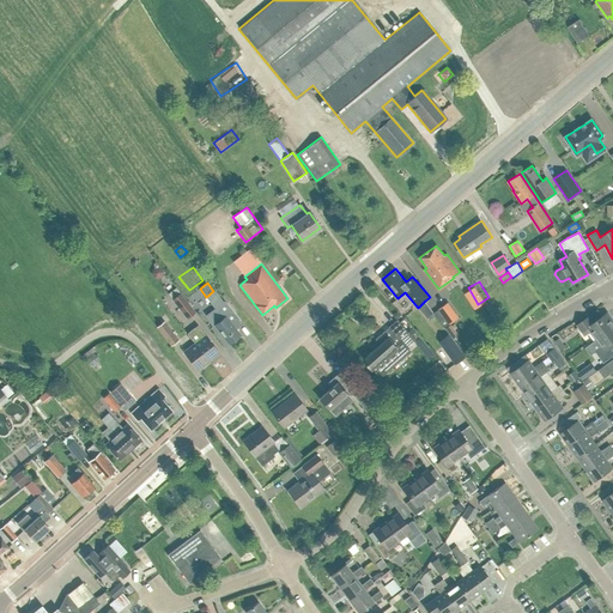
[(175,289),(167,295),(171,299),(170,301),(186,320),(194,313),(175,289)]
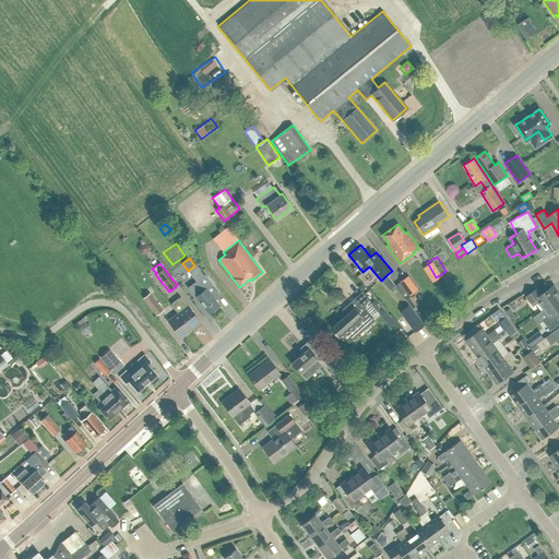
[(194,265),(188,271),(195,281),(188,287),(194,296),(207,313),(218,305),(215,300),(221,296),(204,274),(203,276),(194,265)]
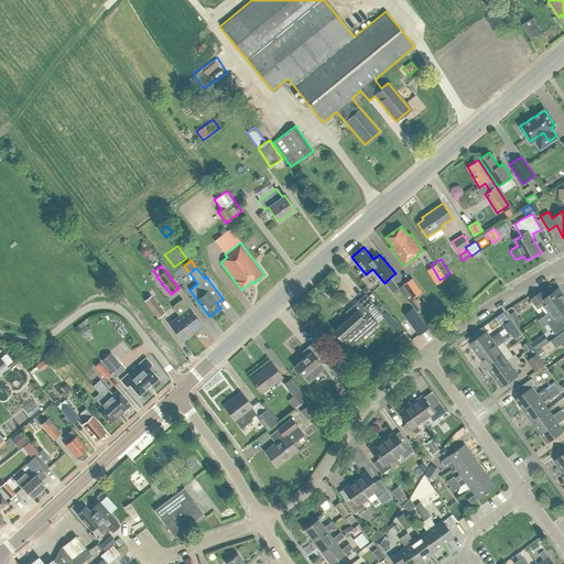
[(399,288),(408,301),(409,302),(422,292),(412,278),(399,288)]
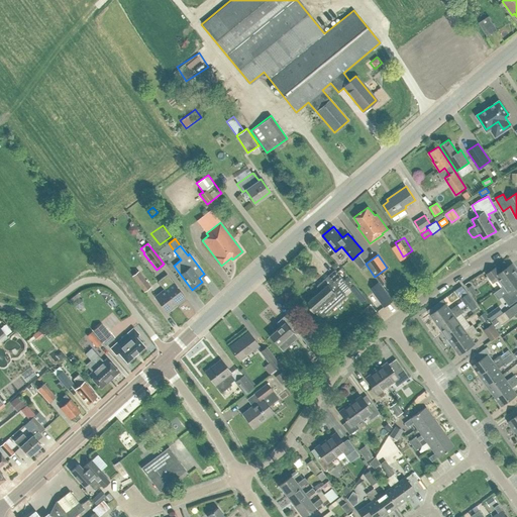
[(504,262),(497,267),(486,274),(493,284),(498,280),(503,286),(516,276),(516,270),(512,264),(508,267),(504,262)]
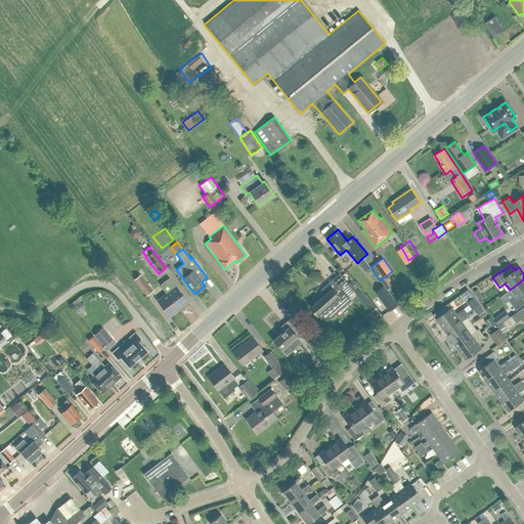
[(133,278),(145,295),(151,290),(139,273),(133,278)]
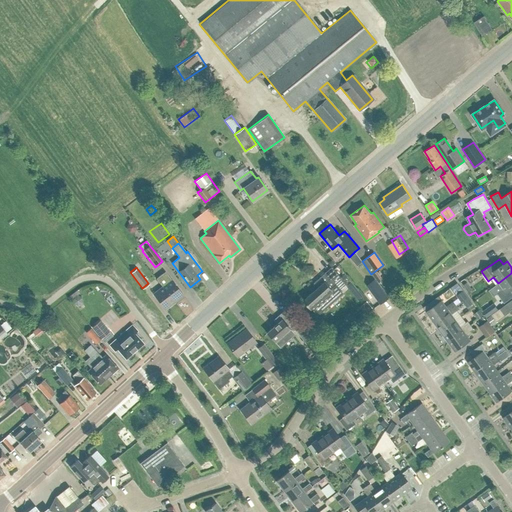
[(332,267),(314,283),(318,287),(304,300),(317,314),(332,301),(326,295),(333,290),(331,288),(335,284),(341,290),(347,284),(332,267)]
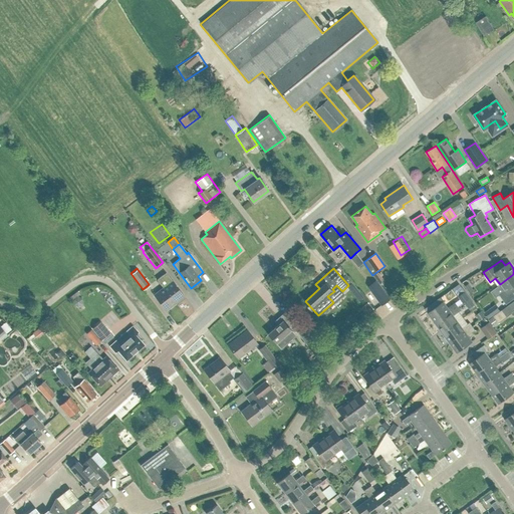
[(172,280),(166,272),(157,279),(163,287),(175,303),(184,296),(172,280)]
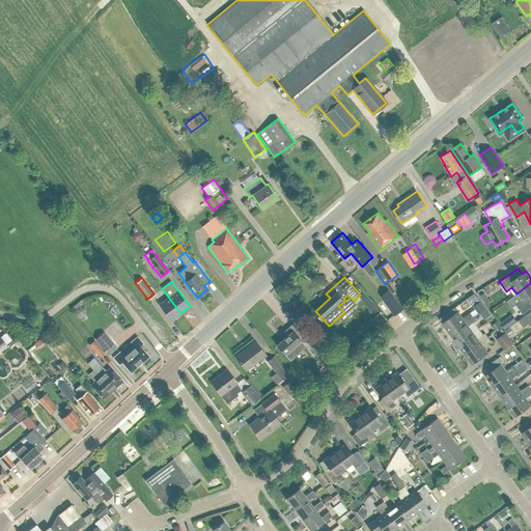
[(530,283),(516,294),(522,301),(515,304),(523,314),(530,307),(530,303),(529,301),(530,299),(530,283)]
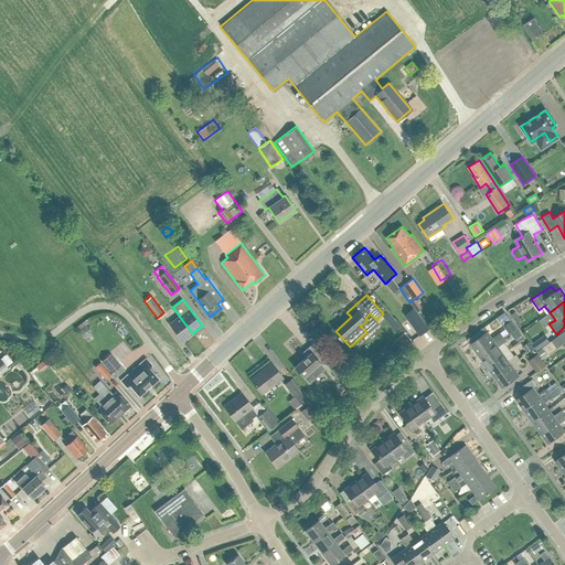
[(404,315),(419,336),(429,329),(414,308),(404,315)]
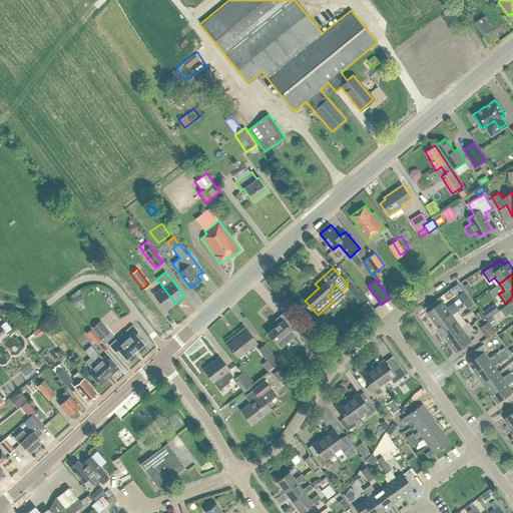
[(458,283),(451,289),(454,292),(462,303),(463,302),(469,298),(461,287),(458,283)]
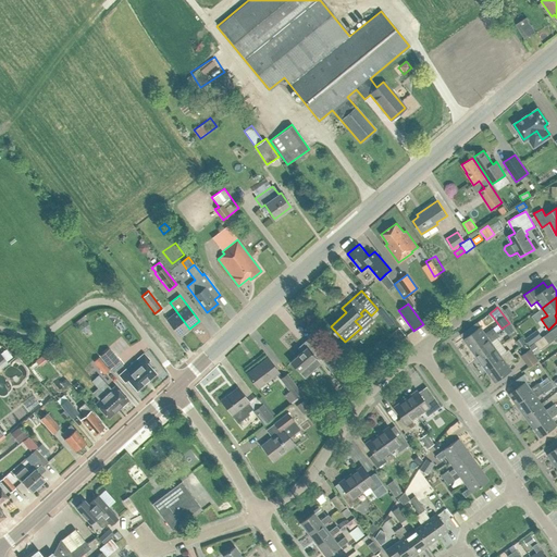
[(512,316),(507,308),(503,310),(508,318),(512,316)]
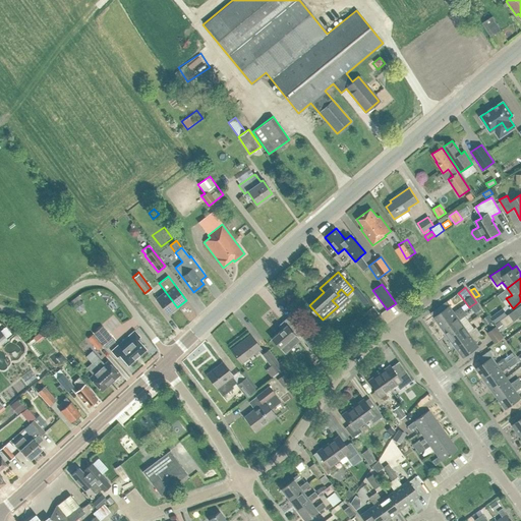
[(177,307),(165,291),(156,298),(168,314),(177,307)]
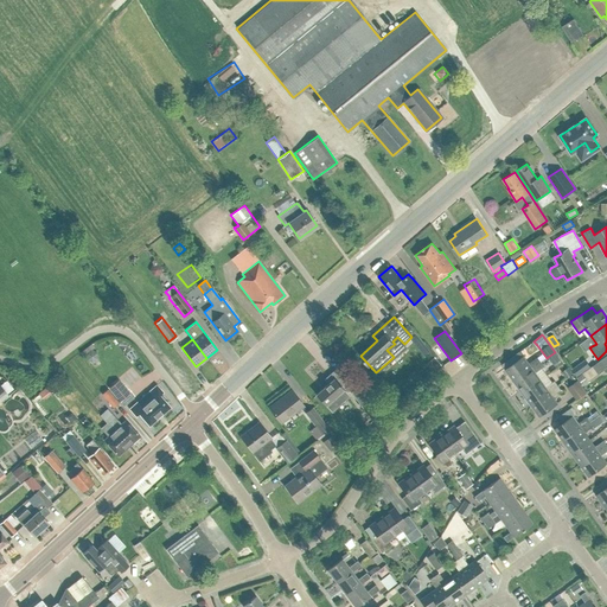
[(96,359),(96,352),(90,350),(89,351),(87,347),(80,353),(82,357),(85,355),(85,360),(91,363),(96,359)]
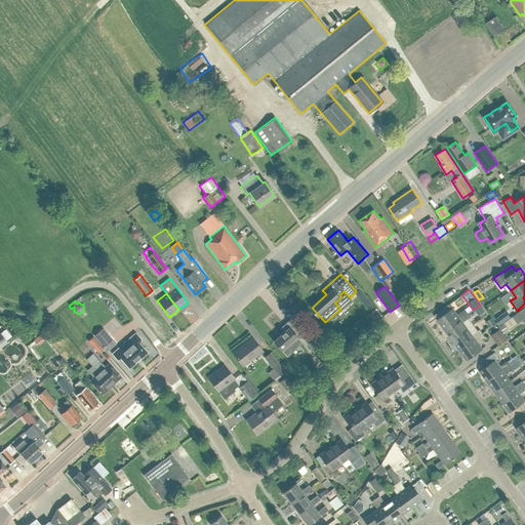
[(450,304),(434,315),(437,319),(444,329),(468,313),(465,309),(457,314),(452,308),(450,304)]
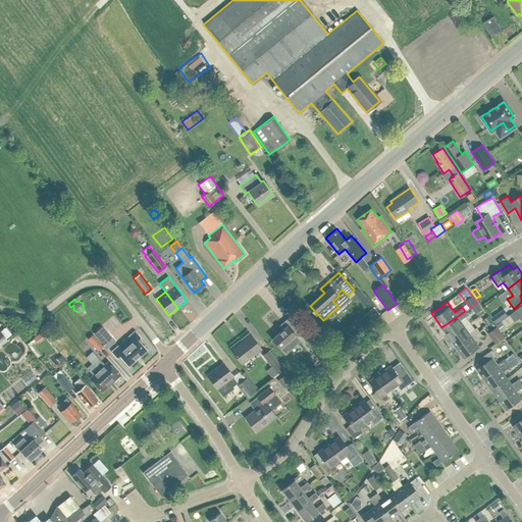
[(482,310),(477,303),(471,307),(476,314),(482,310)]
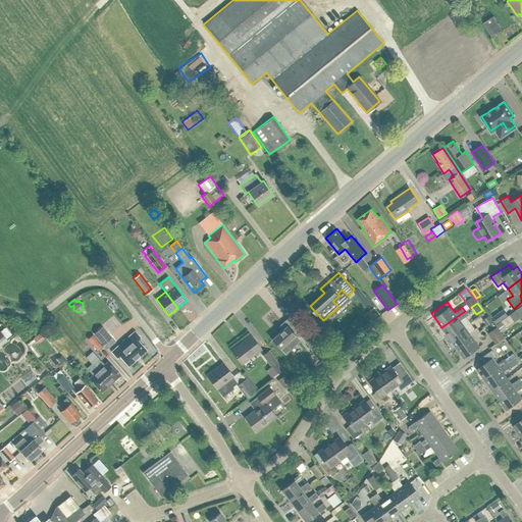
[(521,305),(510,315),(515,321),(519,318),(520,320),(521,319),(521,305)]
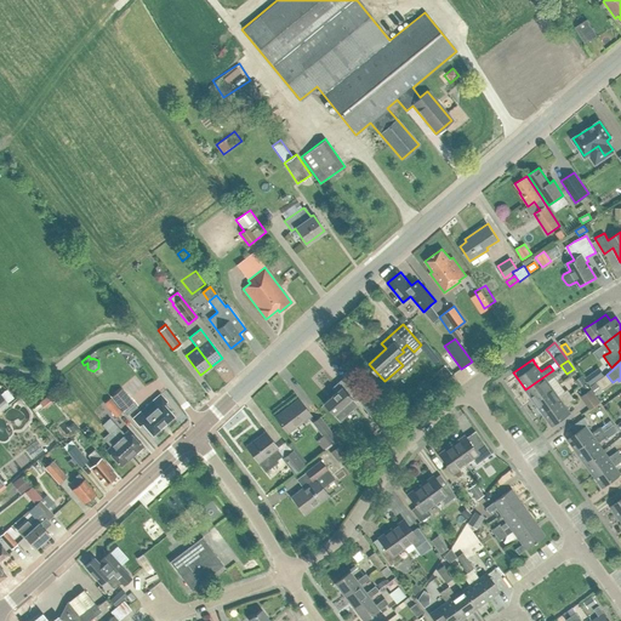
[(569,374),(575,380),(582,372),(576,368),(569,374)]
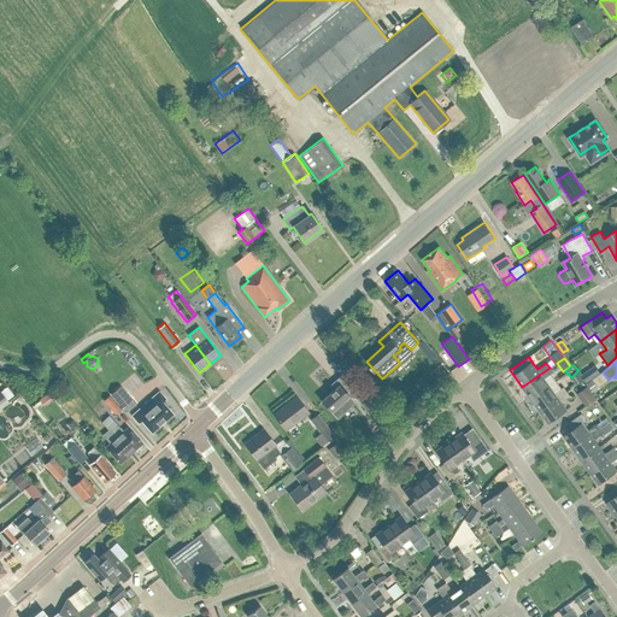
[(581,375),(586,382),(600,372),(595,365),(581,375)]
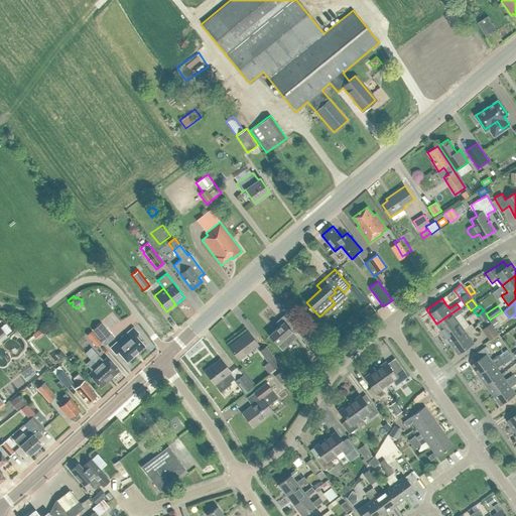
[(463,311),(460,307),(436,324),(443,334),(460,323),(455,316),(463,311)]
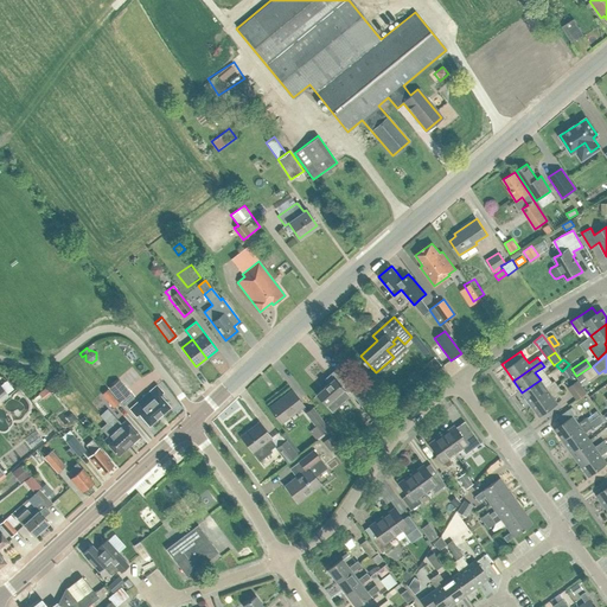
[(339,385),(345,381),(334,369),(324,379),(327,384),(315,394),(325,404),(343,389),(339,385)]
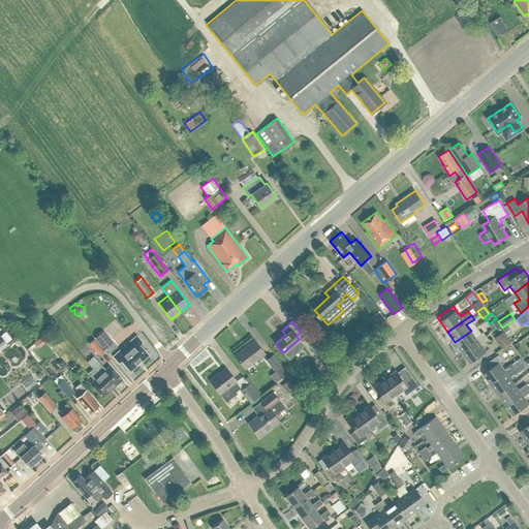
[(496,336),(501,331),(498,328),(493,333),(496,336)]
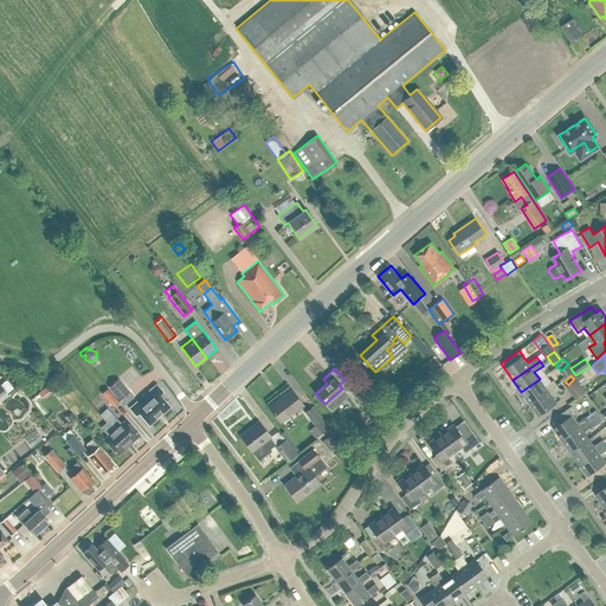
[(120,401),(129,393),(129,392),(118,378),(108,387),(120,401)]
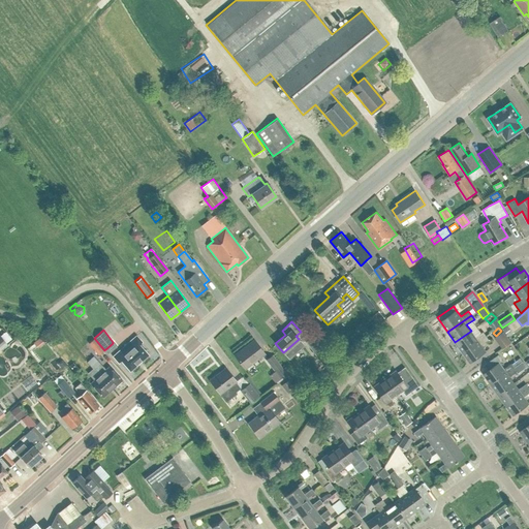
[(475,337),(471,331),(455,342),(462,352),(486,336),(484,332),(475,337)]
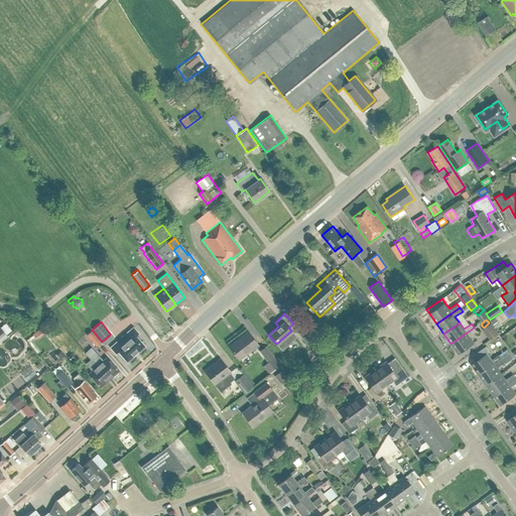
[(491,323),(482,330),(490,340),(498,334),(491,323)]
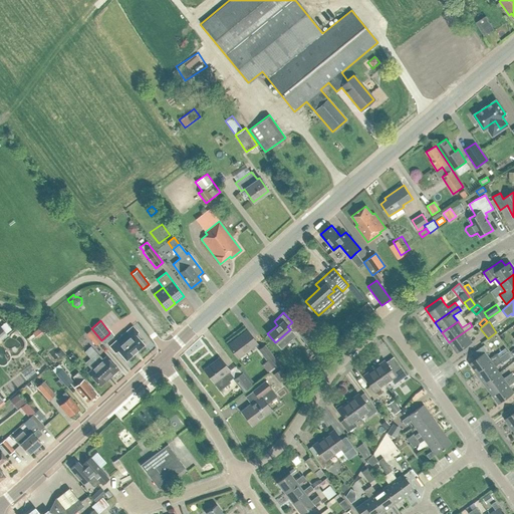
[(138,332),(132,325),(109,346),(114,352),(117,350),(125,359),(144,344),(135,334),(138,332)]
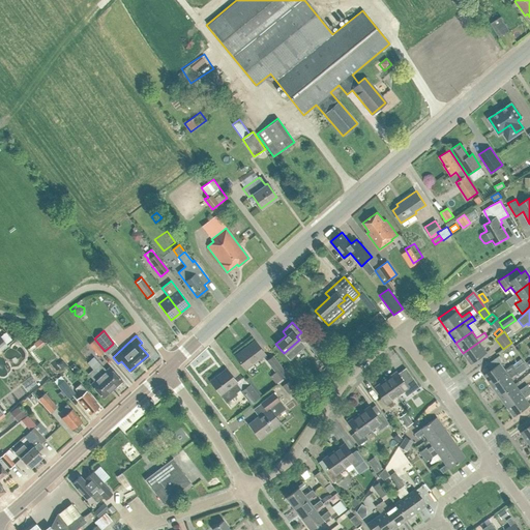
[(487,336),(463,353),(471,363),(487,352),(482,346),(490,340),(487,336)]
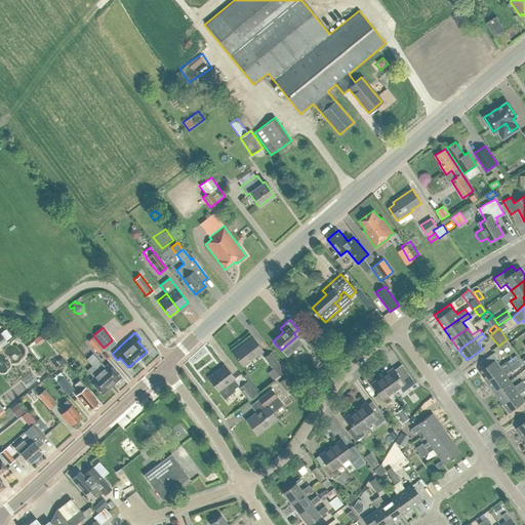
[(309,334),(303,339),(322,364),(328,359),(309,334)]
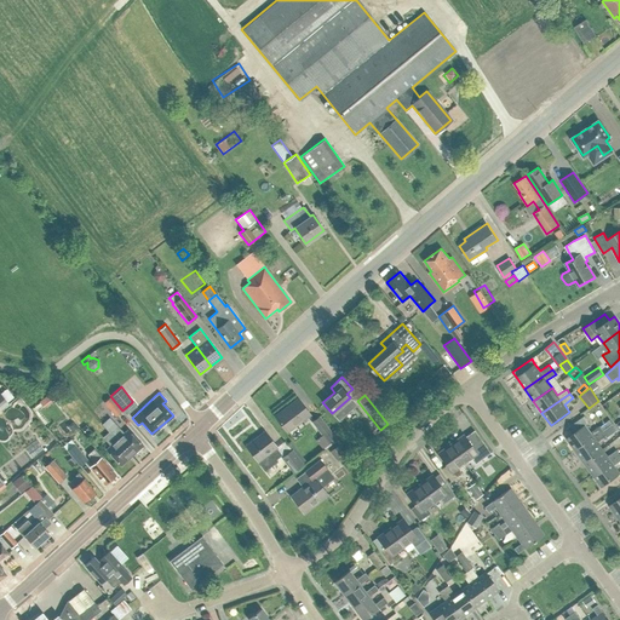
[(52,402),(46,396),(38,402),(44,408),(52,402)]
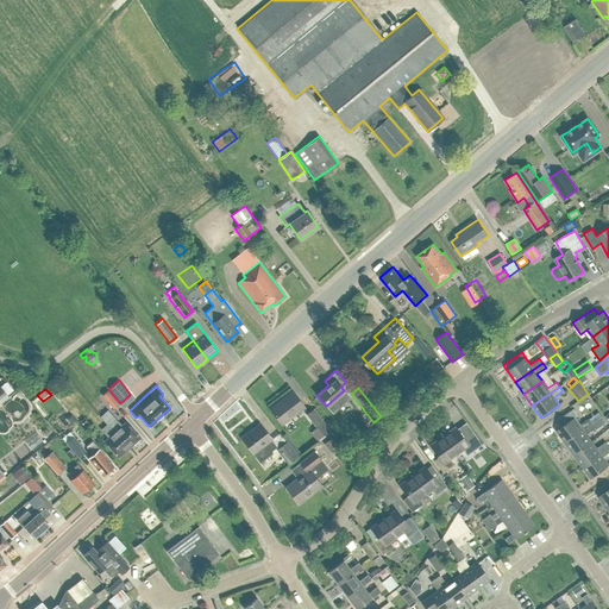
[(108,390),(107,390),(101,395),(113,409),(119,403),(108,390)]
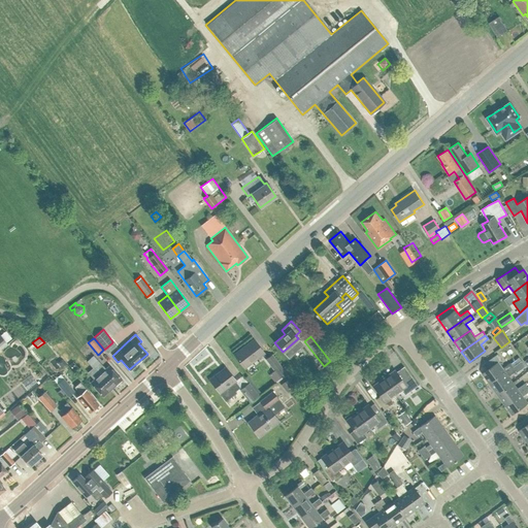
[(254,339),(234,355),(244,367),(263,353),(254,339)]
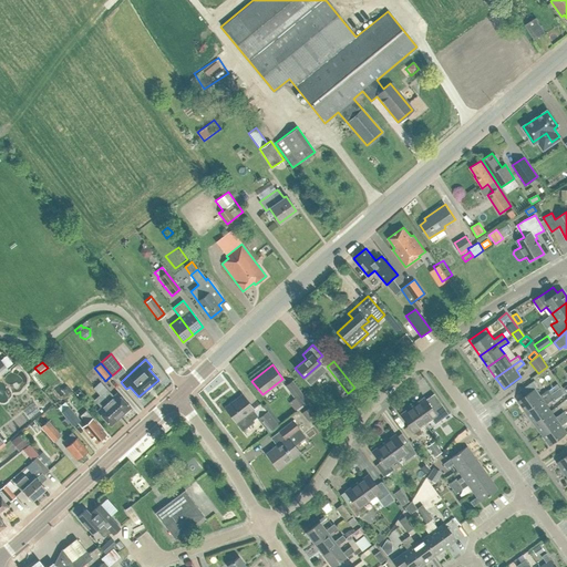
[(323,382),(329,389),(334,384),(329,379),(323,382)]
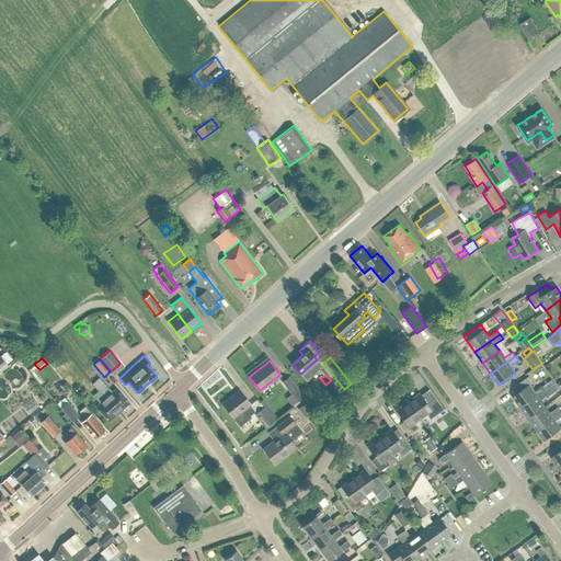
[(288,376),(282,381),(281,382),(290,395),(285,399),(290,407),(304,397),(288,376)]
